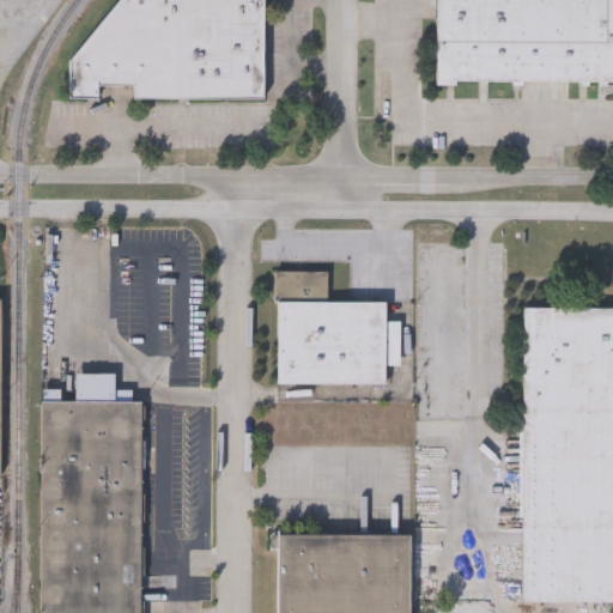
[(68,58),(115,0),(261,0),(261,98),(132,97),(132,84),(97,84),(97,98),(67,98),(68,58)]
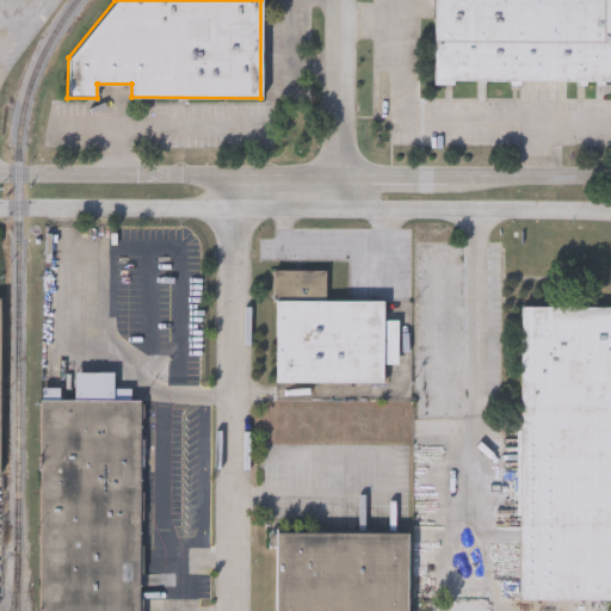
[(610,0),(610,82),(432,80),(433,0),(610,0)]
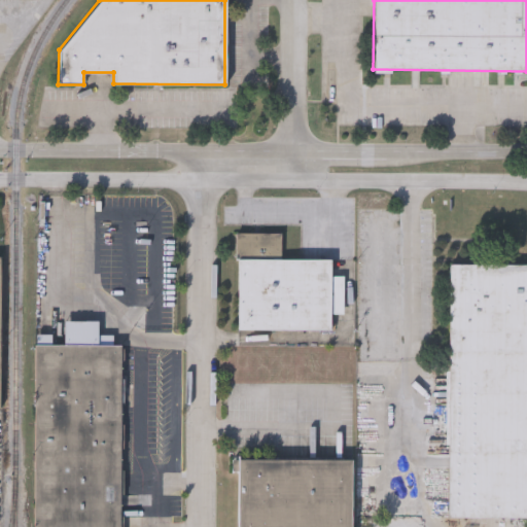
[(330,329),(238,329),(238,233),(281,233),(281,259),(330,259),(330,329)]
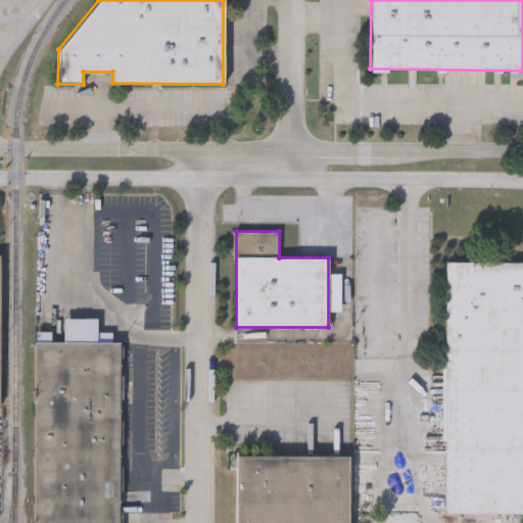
[(445,262),(522,262),(522,514),(444,514),(445,262)]
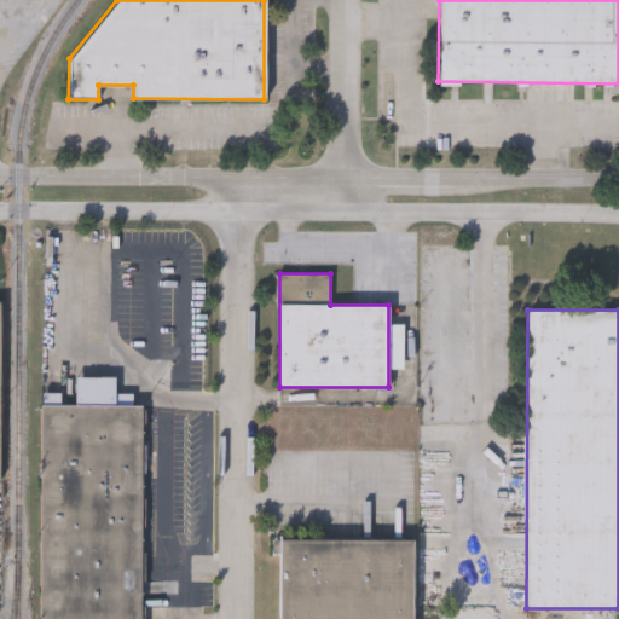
[(39,618),(40,405),(143,405),(142,618),(39,618)]
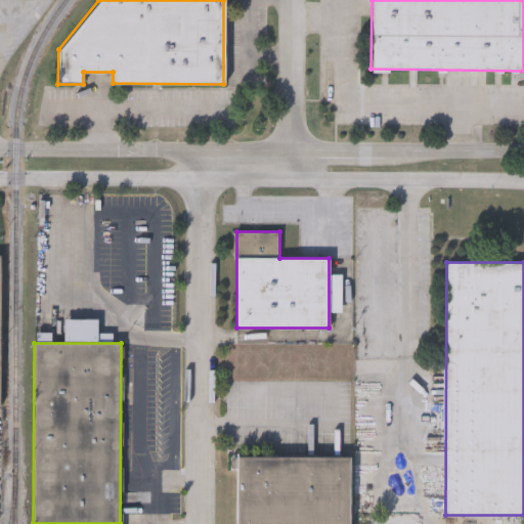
[(235,523),(236,457),(350,457),(349,523),(235,523)]
